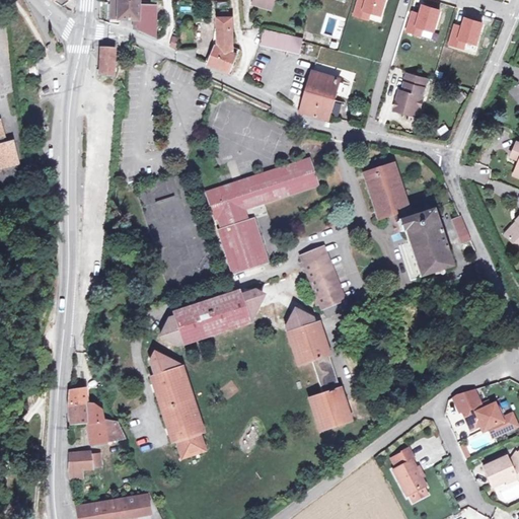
[(118,0),(118,19),(118,20),(138,21),(138,31),(154,39),(157,39),(157,7),(140,6),(140,0),(118,0)]
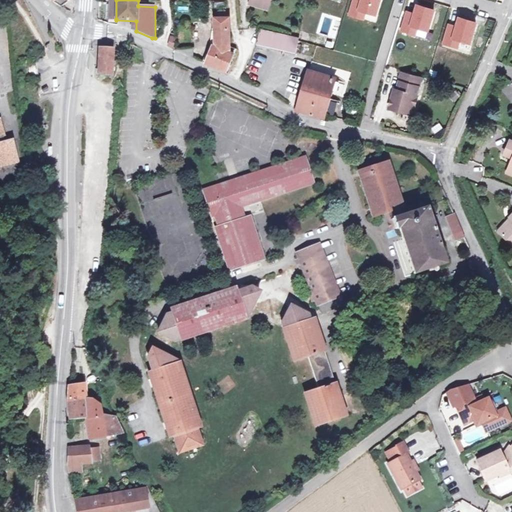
[(251,0),(251,4),(268,9),(270,0),(251,0)]
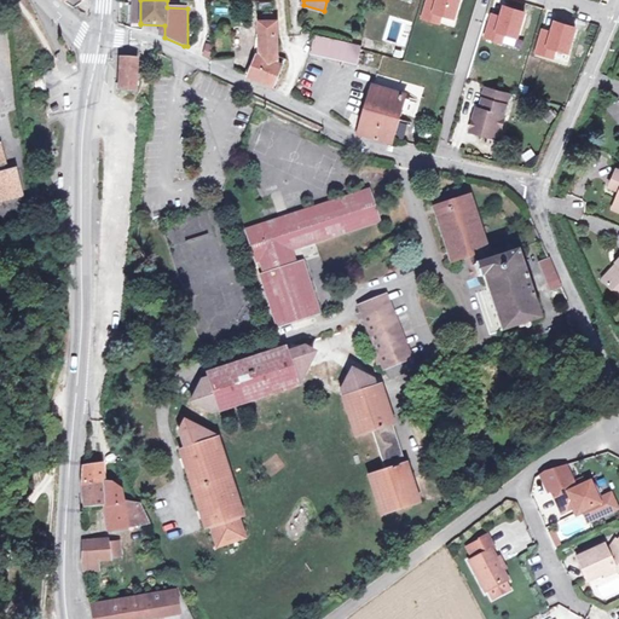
[(432,15),(435,0),(426,0),(420,19),(440,25),(443,17),(432,15)]
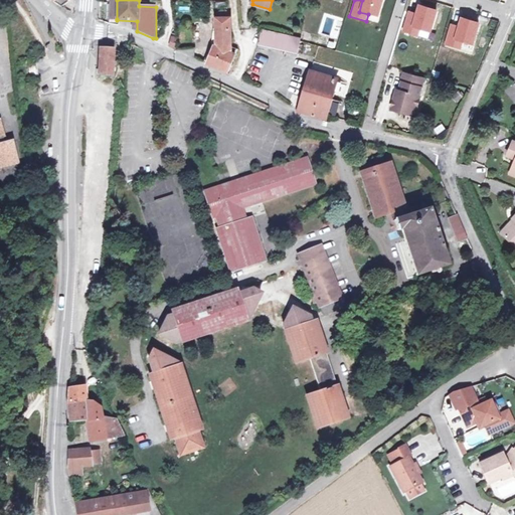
[(382,0),(362,0),(359,12),(368,14),(378,17),(382,0)]
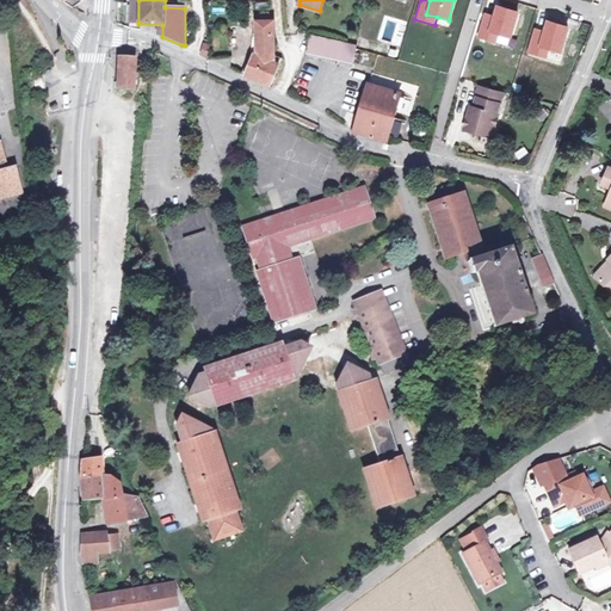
[(517,12),(495,6),(492,16),(487,32),(498,36),(510,38),(517,12)]
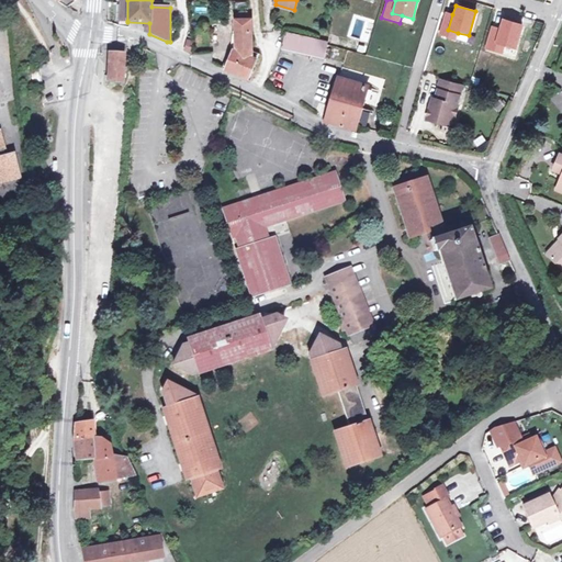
[(448,30),(452,14),(445,12),(437,34),(456,40),(458,33),(448,30)]
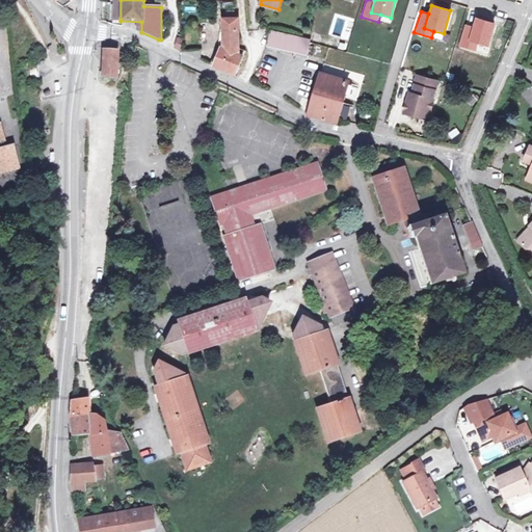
[(239,48),(237,19),(225,19),(224,45),(217,63),(214,62),(212,65),(216,67),(217,65),(231,72),(230,73),(237,76),(247,51),(239,48)]
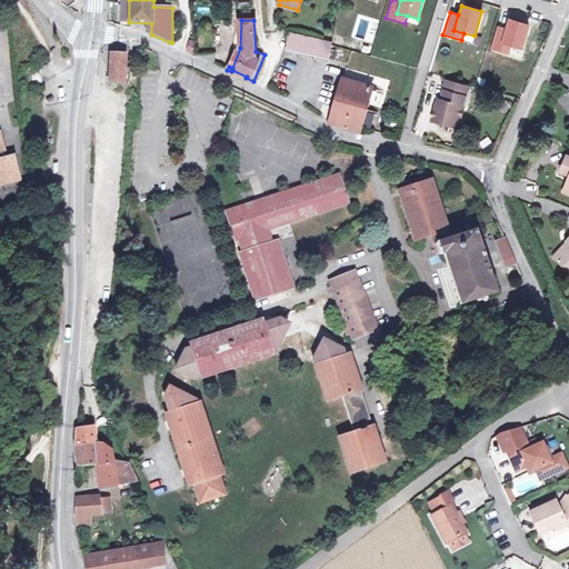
[(529,26),(508,20),(506,29),(501,45),(511,48),(521,50),(529,26)]
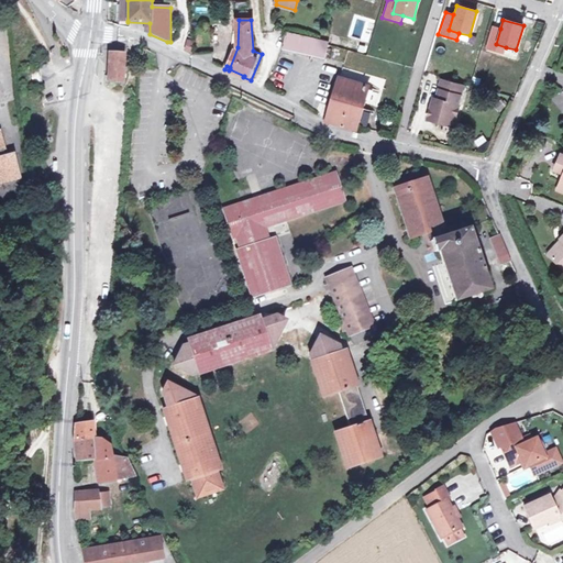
[(496,44),(500,29),(493,26),(485,48),(503,54),(506,47),(496,44)]
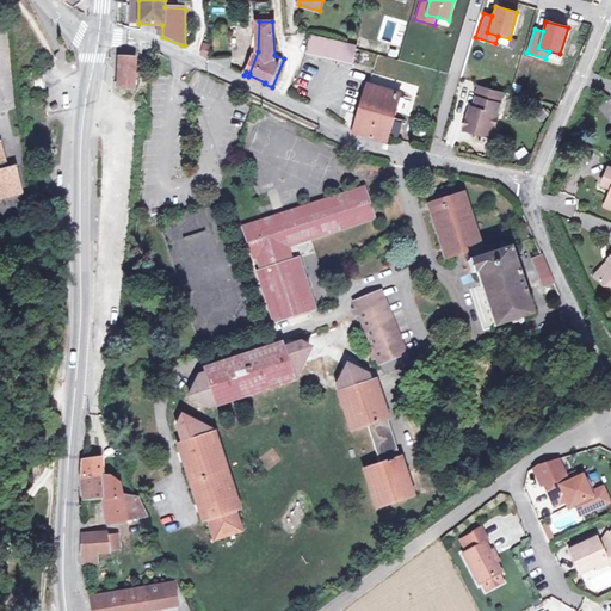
[(358,47),(312,36),(307,54),(353,65),(358,47)]
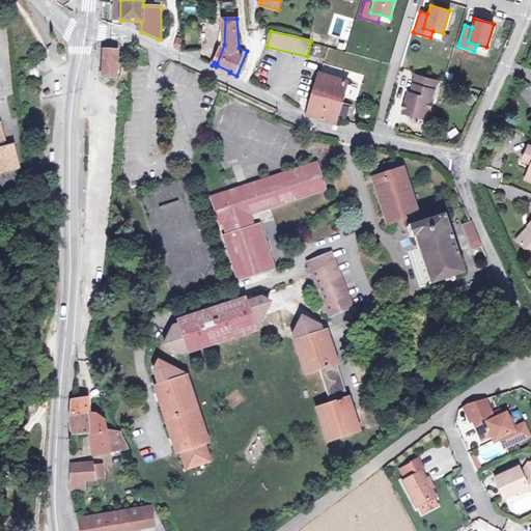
[(116,52),(104,52),(103,78),(116,78),(116,52)]
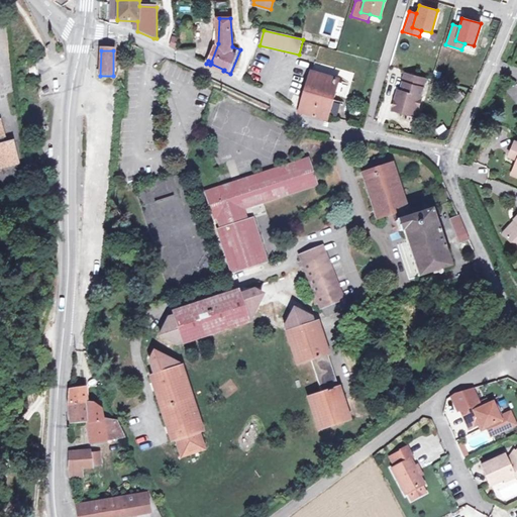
[(39,78),(36,64),(27,65),(27,66),(29,80),(39,78)]
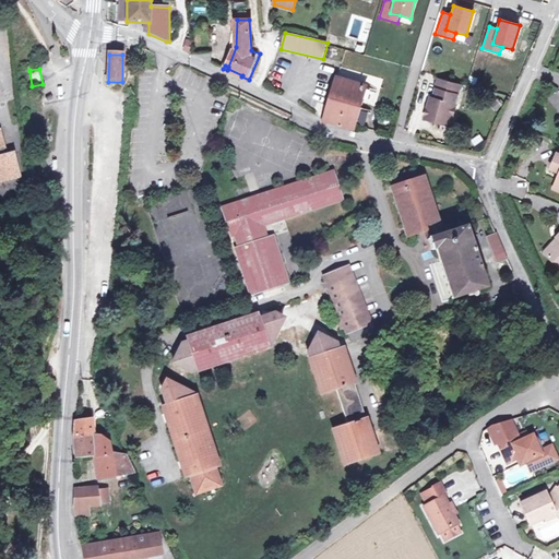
[(366,85),(337,76),(324,120),(354,129),(366,85)]
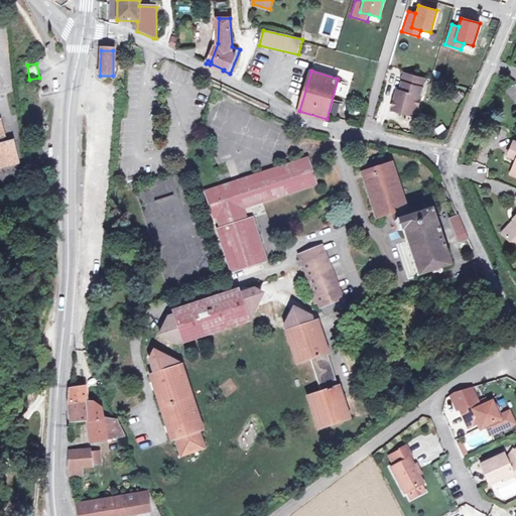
[(425,80),(406,75),(400,95),(403,96),(402,100),(399,98),(396,97),(393,110),(410,115),(412,108),(418,109),(421,97),(420,96),(425,80)]
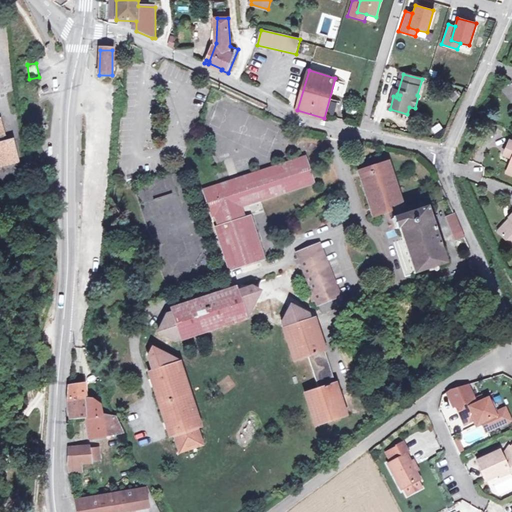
[(0,168),(20,164),(14,139),(5,142),(4,137),(0,122),(0,168)]
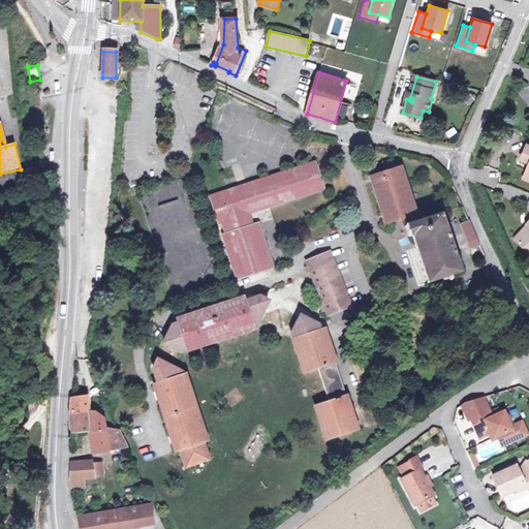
[(315,163),(211,197),(220,223),(222,222),(226,235),(224,236),(239,280),(269,270),(254,224),(251,225),(248,215),(270,207),(323,189),(315,163)]
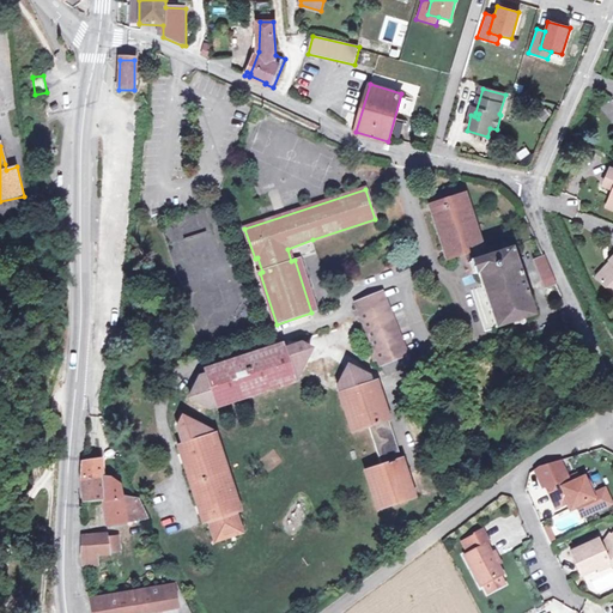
[(465,194),(430,205),(448,261),(461,258),(462,260),(469,256),(469,254),(483,250),(465,194)]
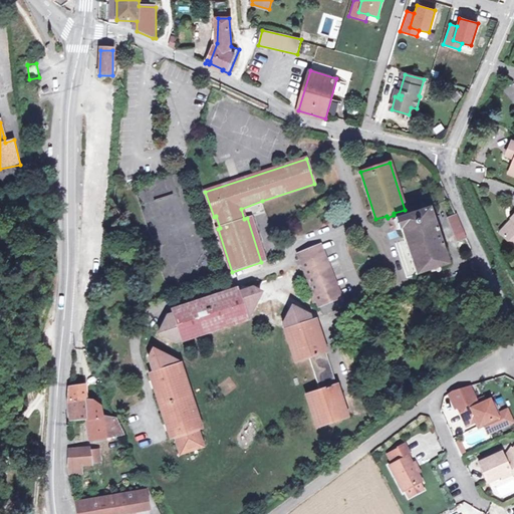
[(246,215),(262,210),(260,204),(244,208),(246,215)]
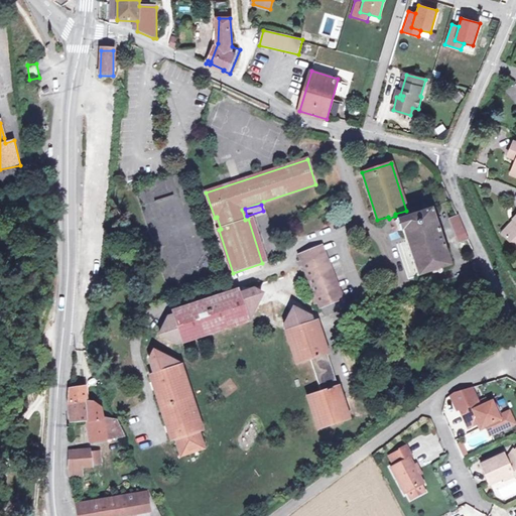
[(408,218),(397,222),(395,222),(399,231),(403,230),(418,277),(450,267),(432,210),(408,218)]
